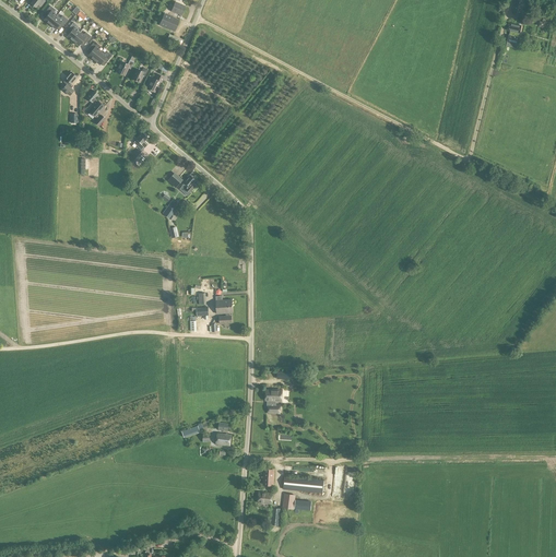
[(172,0),(167,9),(178,13),(181,4),(172,0)]
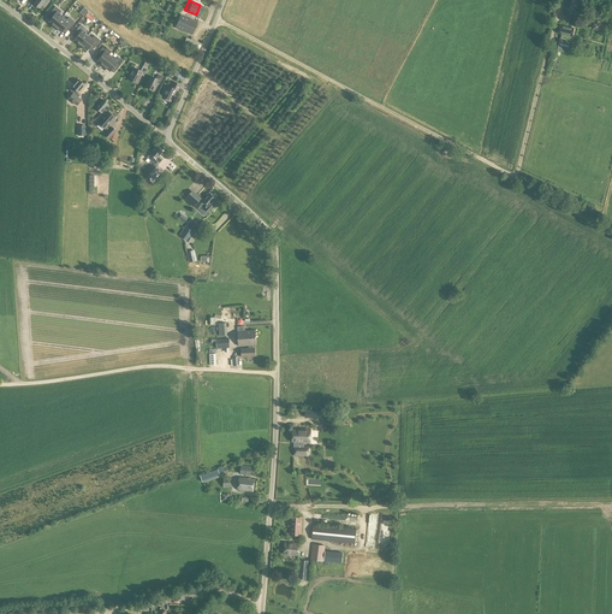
[(564,0),(562,12),(570,15),(574,0),(564,0)]
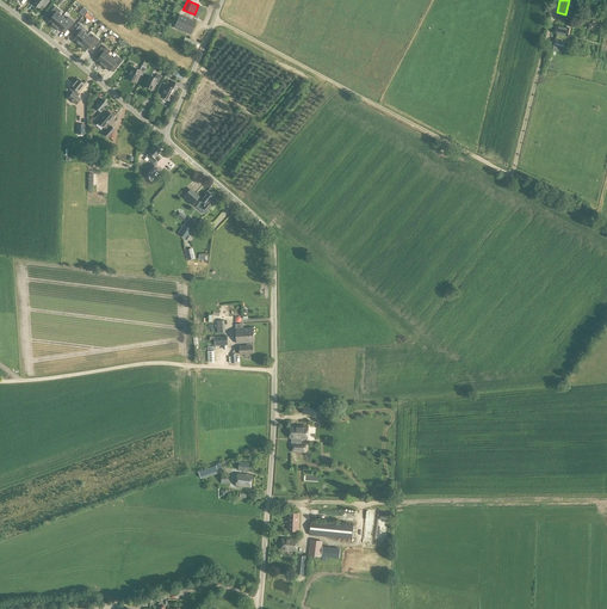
[(51,24),(59,14),(55,12),(57,8),(51,4),(45,11),(49,13),(44,19),(51,24)]
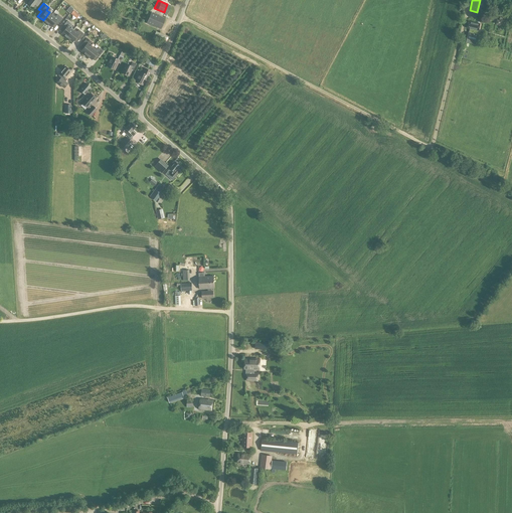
[(75,14),(78,10),(72,5),(69,9),(75,14)]
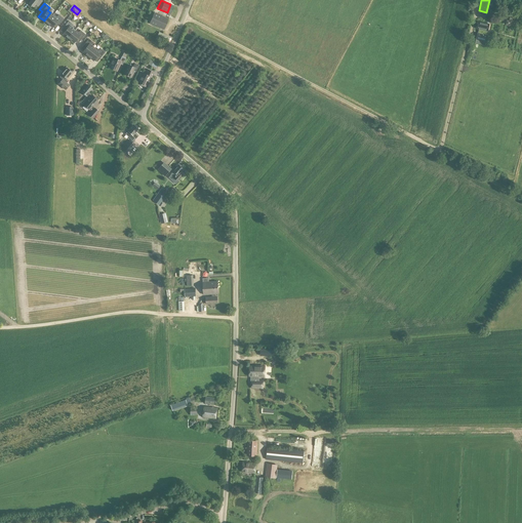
[(165,16),(151,10),(147,22),(161,28),(165,16)]
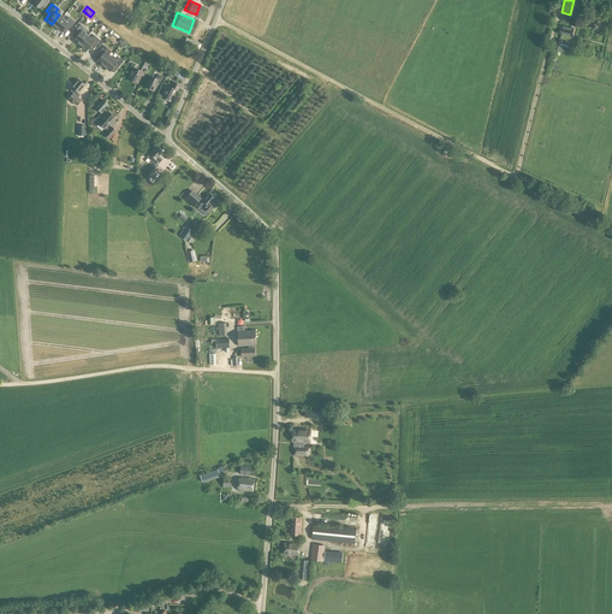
[(59,15),(52,24),(58,30),(63,24),(65,27),(71,19),(65,15),(63,18),(59,15)]
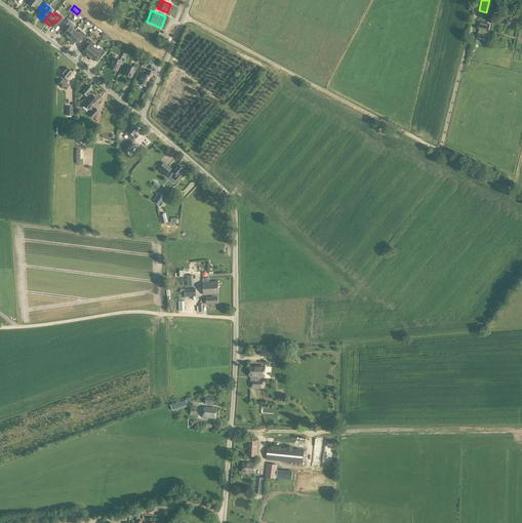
[(508,33),(512,17),(508,16),(504,32),(508,33)]
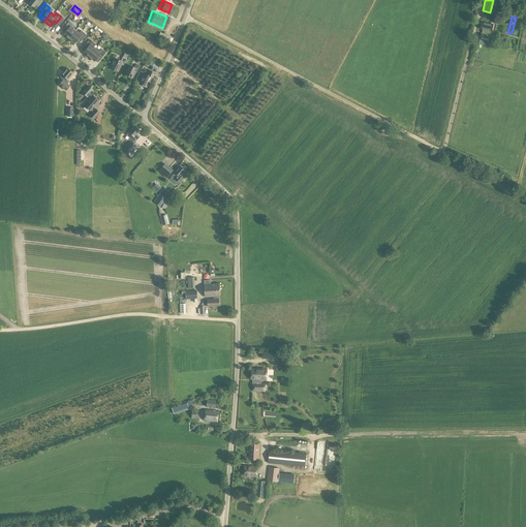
[(66,36),(72,28),(69,26),(71,23),(66,20),(61,25),(64,28),(60,32),(66,36)]
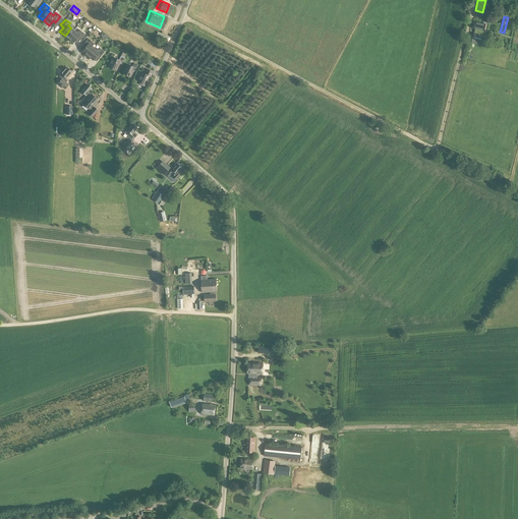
[(469,26),(472,27),(471,32),(471,31),(469,37),(479,39),(480,34),(478,33),(479,29),(480,30),(482,22),(471,19),(469,26)]
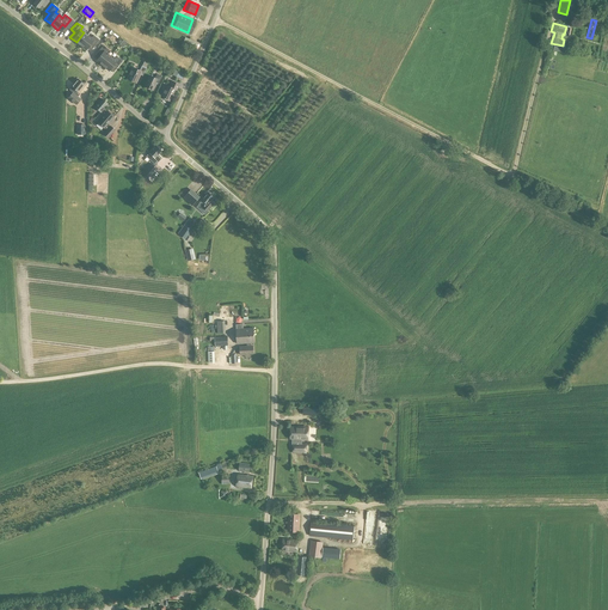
[(84,32),(77,42),(83,48),(87,42),(90,44),(96,38),(90,34),(88,36),(84,32)]
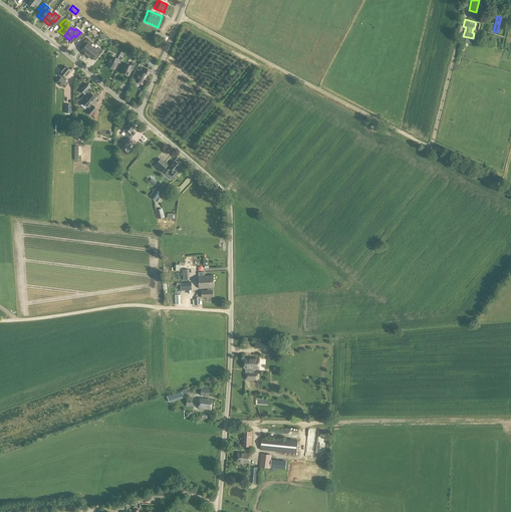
[(164,34),(153,29),(150,36),(161,40),(162,40),(164,40),(165,37),(163,36),(164,34)]
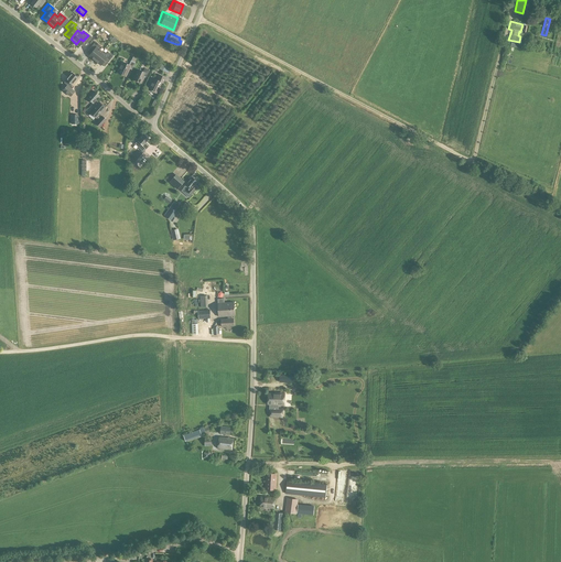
[(92,58),(99,50),(95,46),(97,44),(92,40),(87,46),(89,49),(86,54),(92,58)]
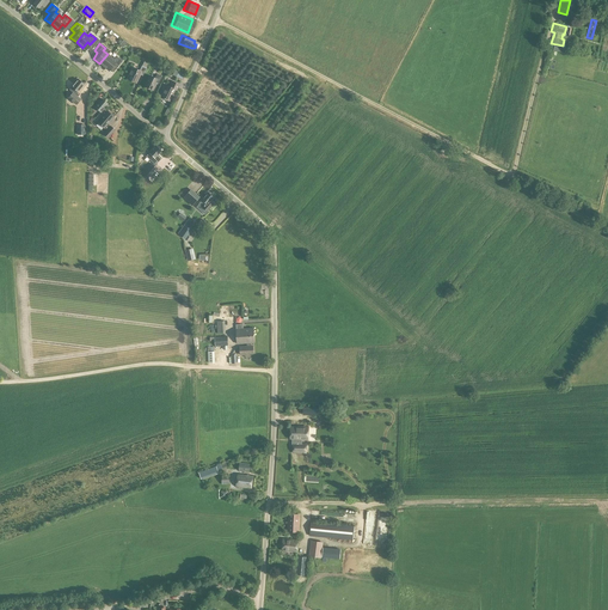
[(108,54),(99,63),(105,68),(110,63),(114,66),(118,59),(114,54),(111,56),(108,54)]
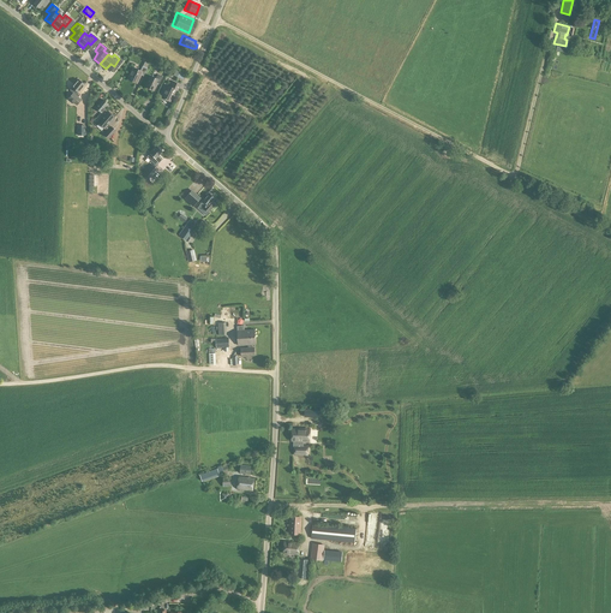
[(133,81),(137,72),(141,75),(147,61),(142,60),(139,64),(137,69),(130,65),(124,77),(133,81)]
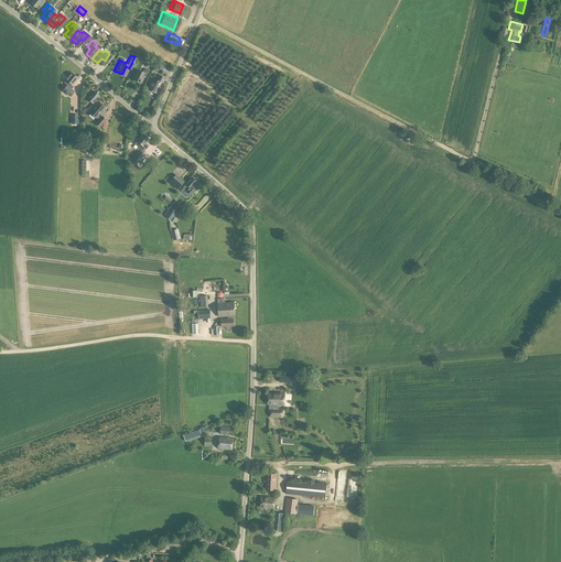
[(141,66),(139,69),(135,67),(129,77),(137,80),(140,74),(143,75),(147,68),(141,66)]
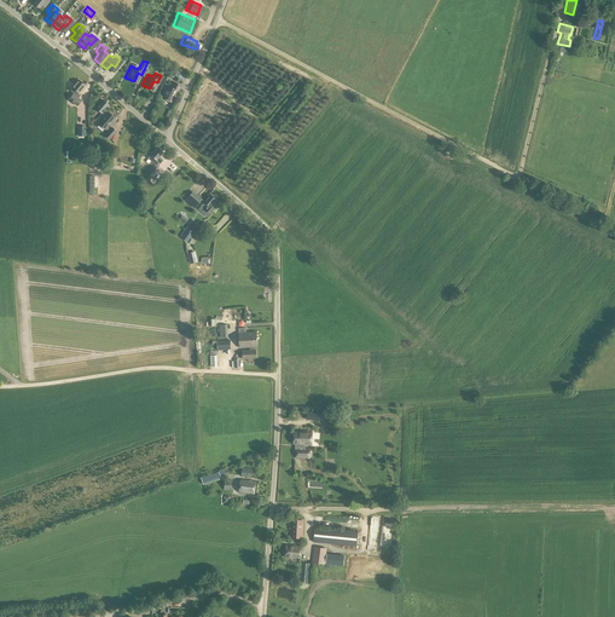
[(75,91),(81,82),(75,78),(69,86),(67,88),(70,91),(65,97),(74,104),(79,98),(73,93),(75,91)]
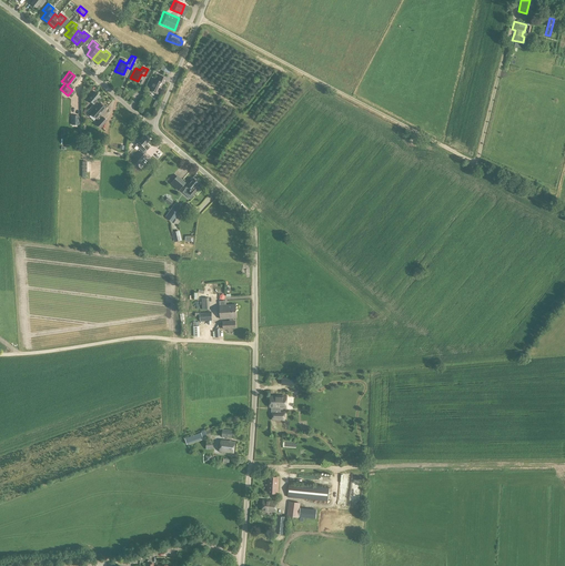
[(147,82),(149,83),(147,88),(153,92),(159,81),(161,81),(163,76),(155,72),(153,78),(150,76),(147,82)]
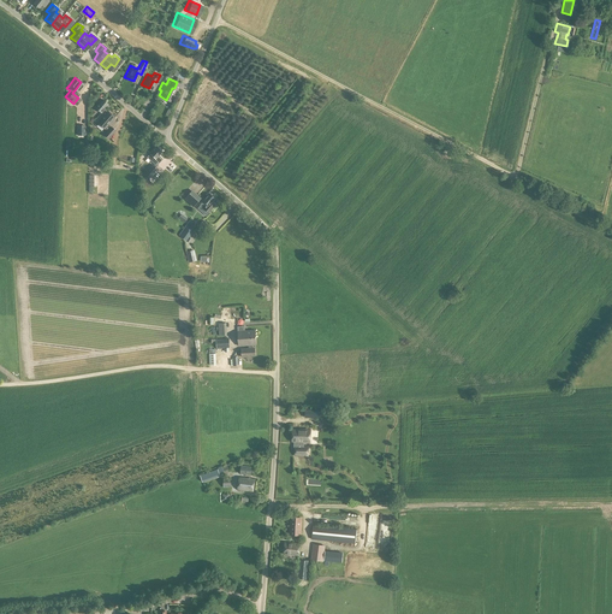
[(97,111),(101,107),(105,102),(99,96),(91,105),(97,111)]
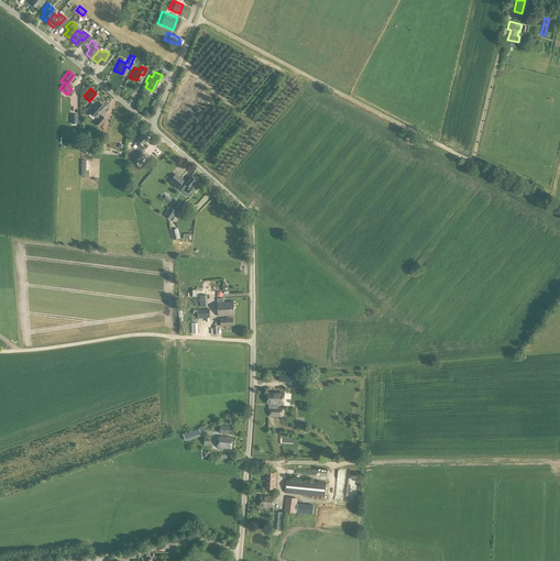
[(95,100),(92,98),(89,101),(92,103),(86,110),(95,118),(98,114),(96,112),(101,106),(100,105),(101,103),(97,100),(97,101),(95,99),(95,100)]
